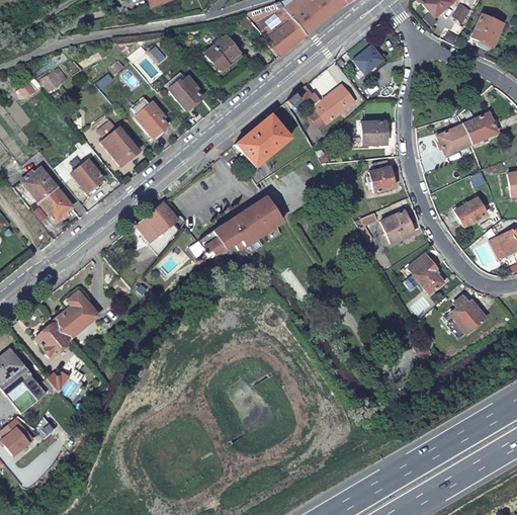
[(306,32),(280,0),(264,0),(243,6),(250,15),(279,54),(306,32)]
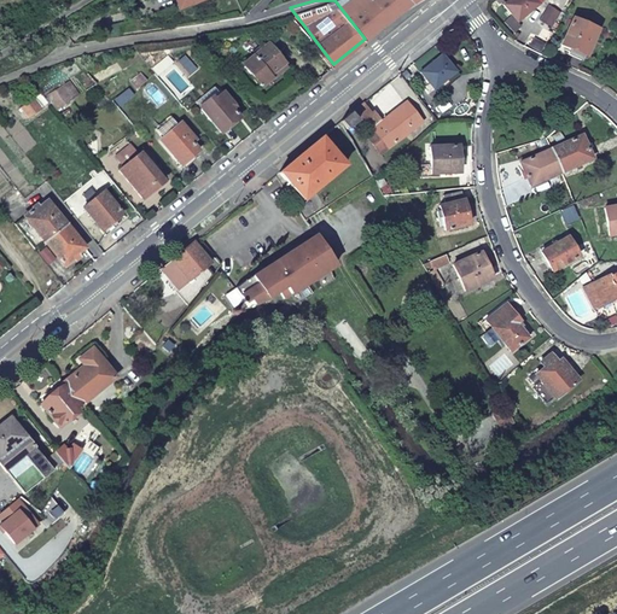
[(335,0),(365,39),(412,0),(335,0)]
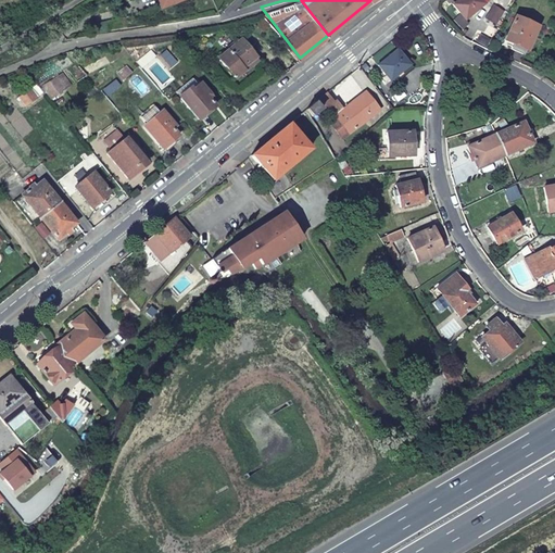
[(455,0),(454,1),(466,16),(486,0),(455,0)]
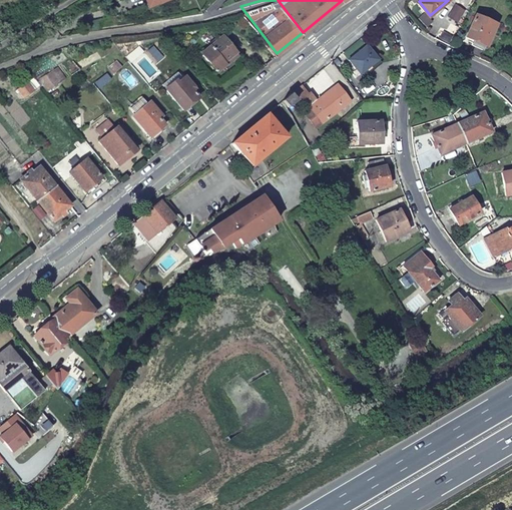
[(450,14),(458,19),(465,7),(457,2),(450,14)]
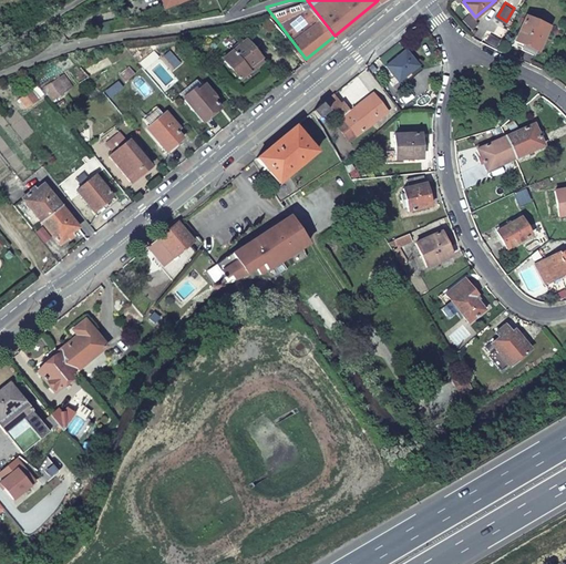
[(516,37),(539,48),(551,24),(527,13),(516,37)]
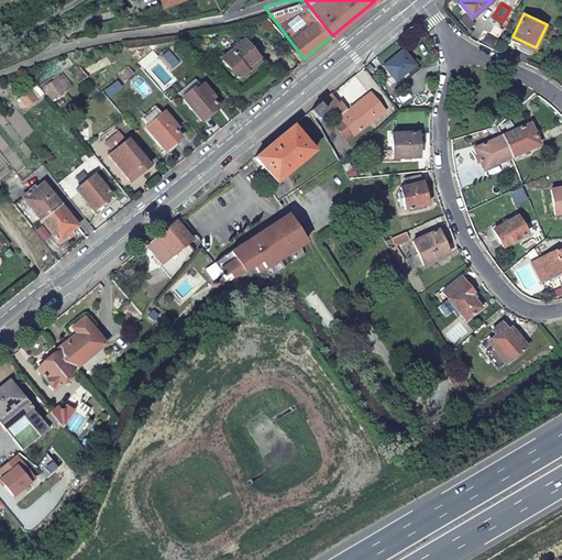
[(291,67),(304,58),(272,17),(259,26),(291,67)]
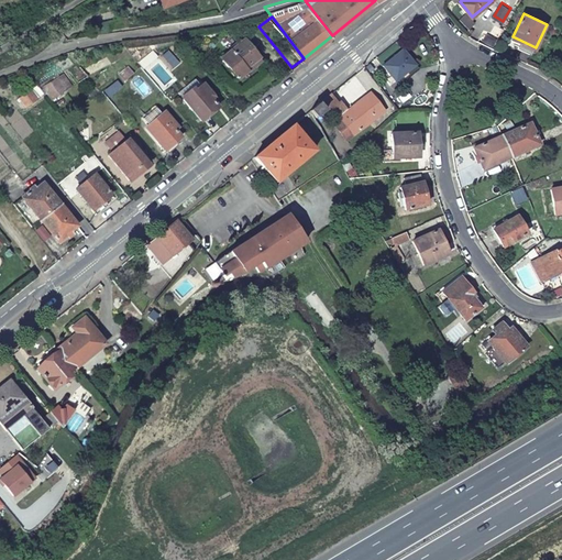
[(224,56),(240,76),(251,66),(248,63),(262,51),(249,36),(224,56)]
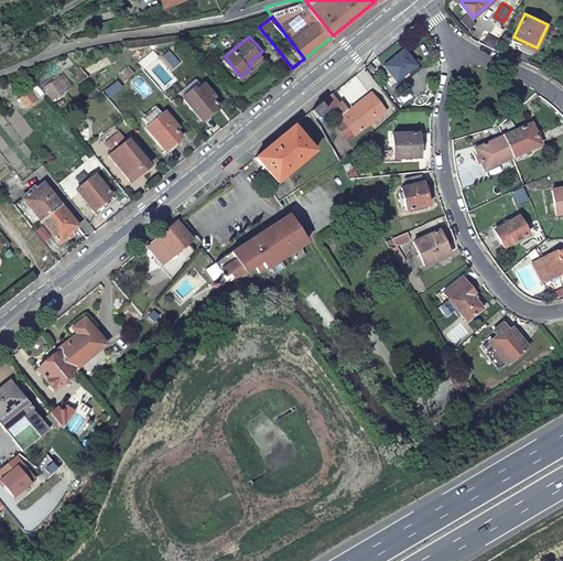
[(385,64),(397,79),(418,64),(405,49),(385,64)]
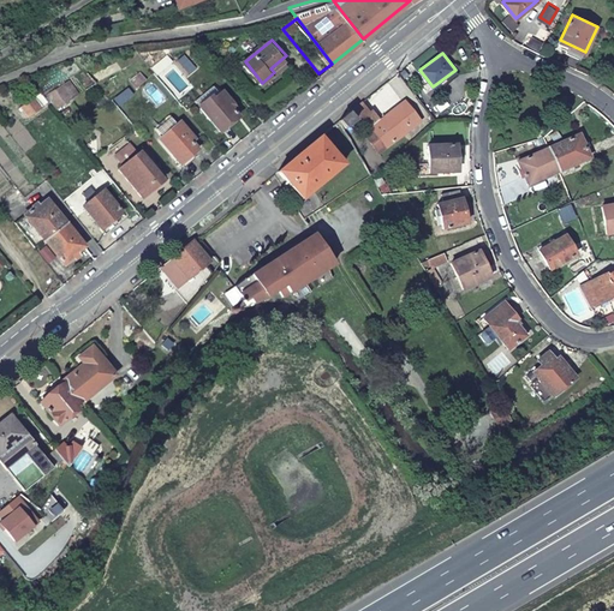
[(142,67),(131,76),(136,83),(147,73),(142,67)]
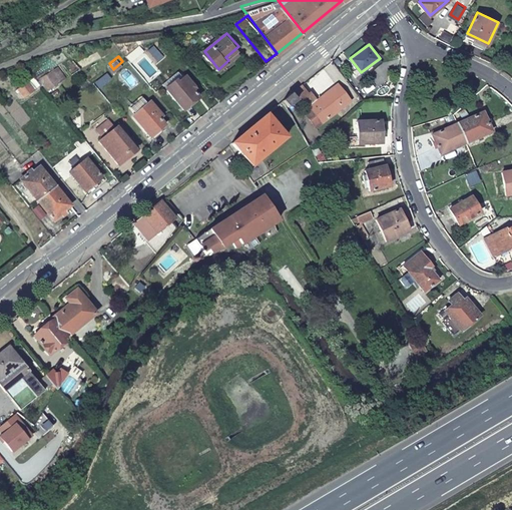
[(41,76),(48,87),(66,75),(59,64),(41,76)]
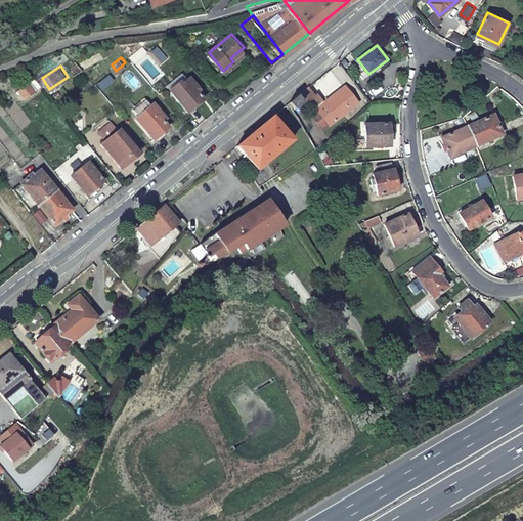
[(167,81),(187,107),(204,95),(198,88),(200,86),(188,73),(180,79),(176,74),(167,81)]
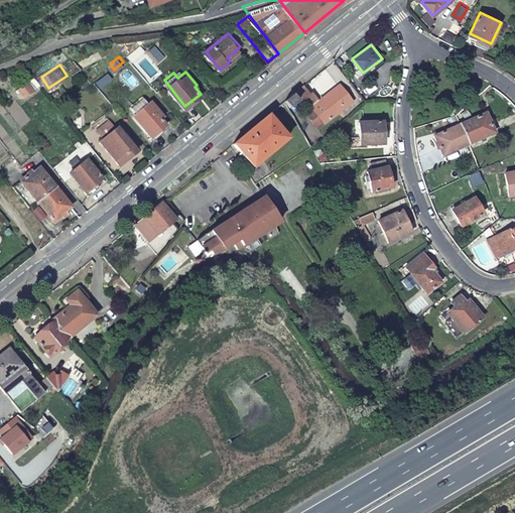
[(306,84),(298,90),(311,107),(312,109),(307,113),(317,127),(318,128),(348,105),(353,101),(341,85),(327,96),(322,100),(314,91),(312,92),(306,84)]
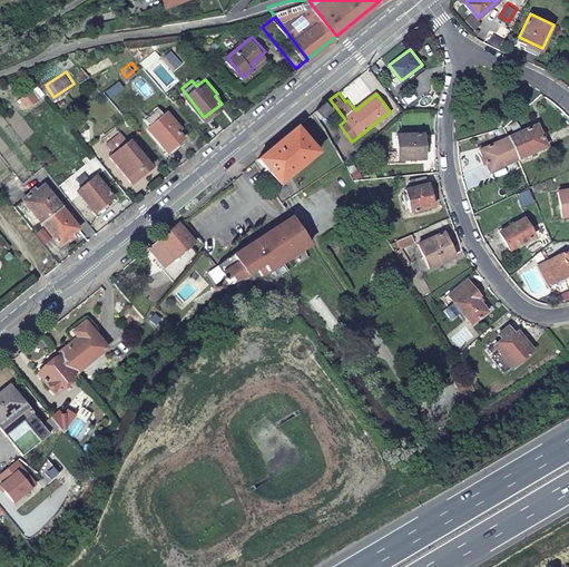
[(324,104),(317,109),(323,116),(330,110),(324,104)]
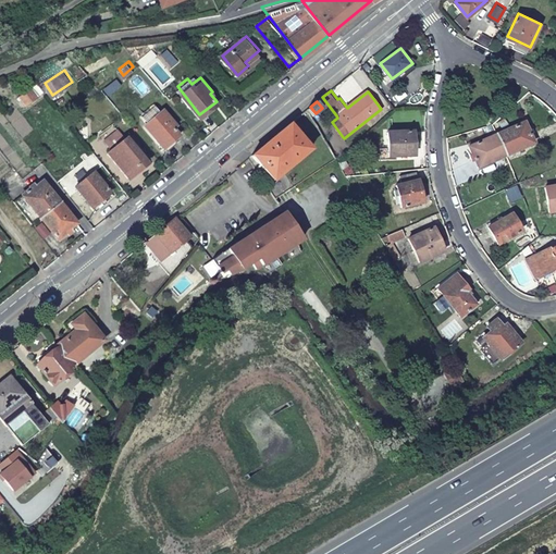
[(149,119),(163,108),(159,103),(145,114),(149,119)]
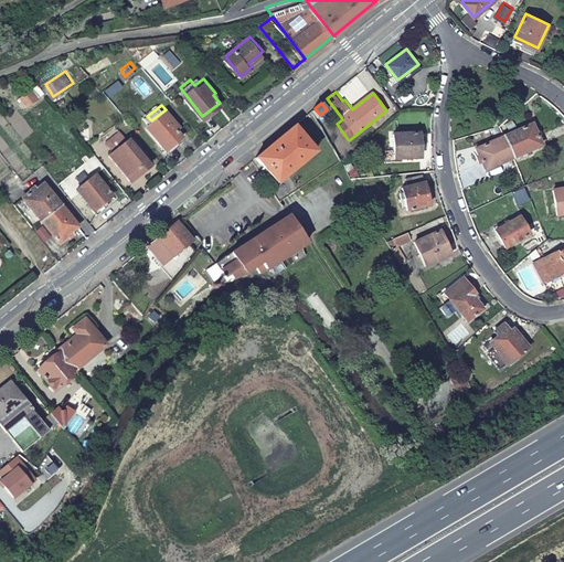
[(167,107),(166,109),(151,120),(148,123),(167,146),(183,133),(177,124),(179,123),(167,107)]
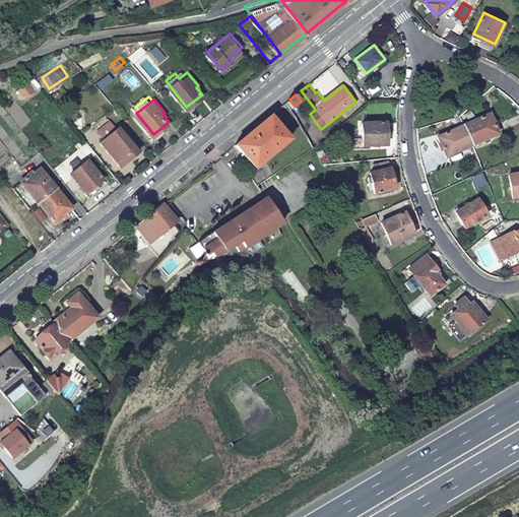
[(491,112),(465,123),(473,142),(500,130),(491,112)]
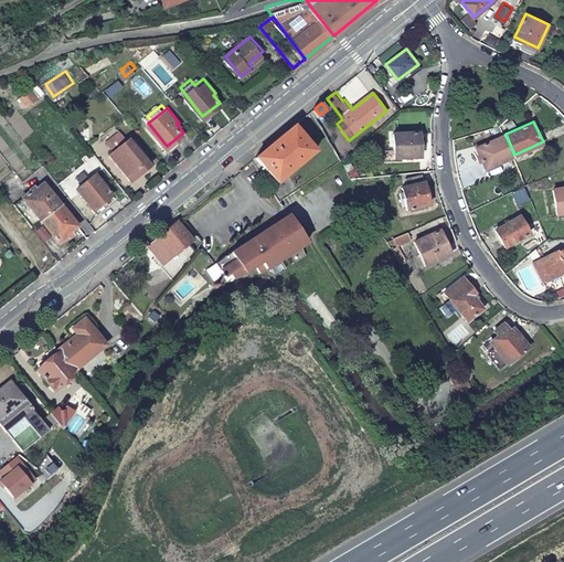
[(294,126),(255,157),(277,183),(315,151),(294,126)]
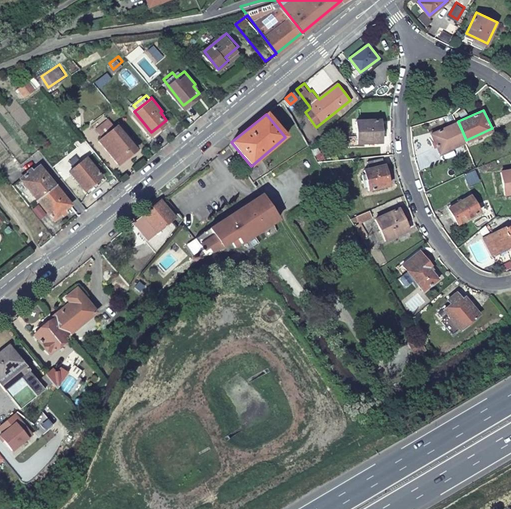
[(97,127),(109,118),(108,117),(96,127),(97,127)]
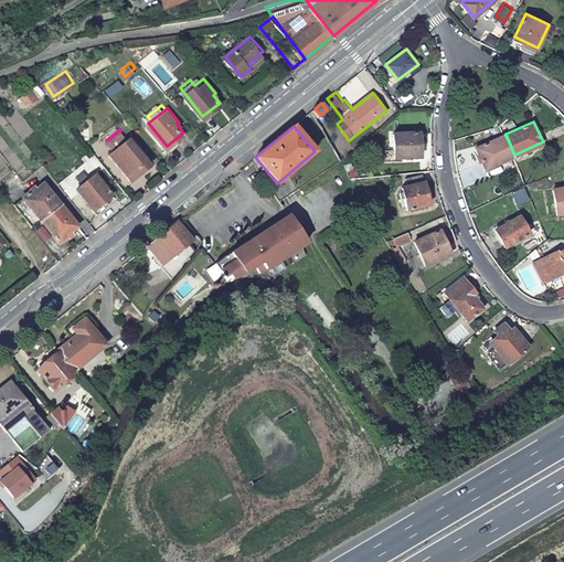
[(127,138),(120,130),(107,140),(114,149),(110,152),(130,177),(140,169),(138,166),(147,159),(129,137),(127,138)]
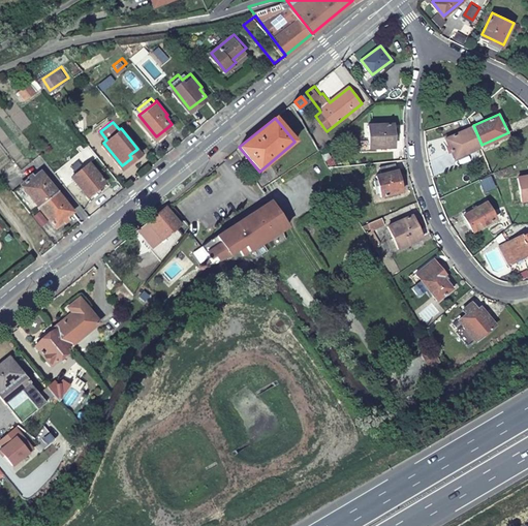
[(367,123),(369,147),(394,146),(393,122),(367,123)]
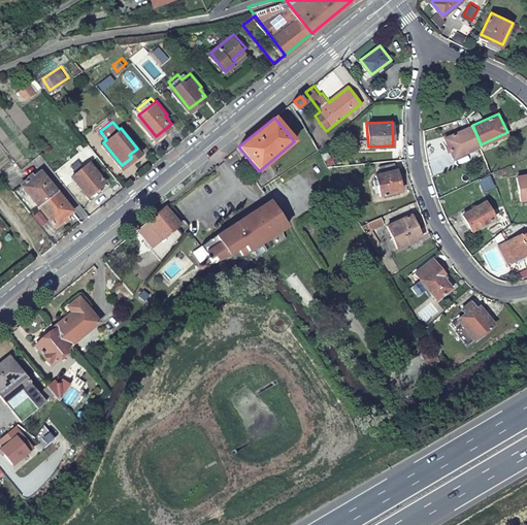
[(481,144),(472,125),(447,136),(455,156),(481,144)]
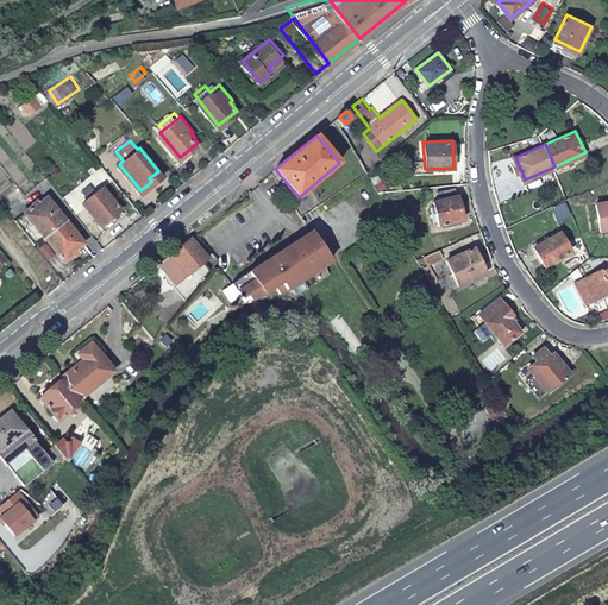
[(83,201),(101,224),(121,206),(104,183),(83,201)]
